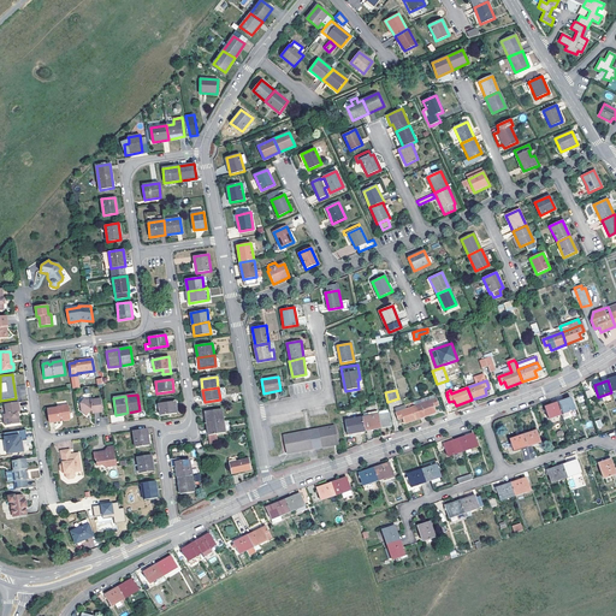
[(558,403),(562,415),(575,410),(570,398),(558,403)]
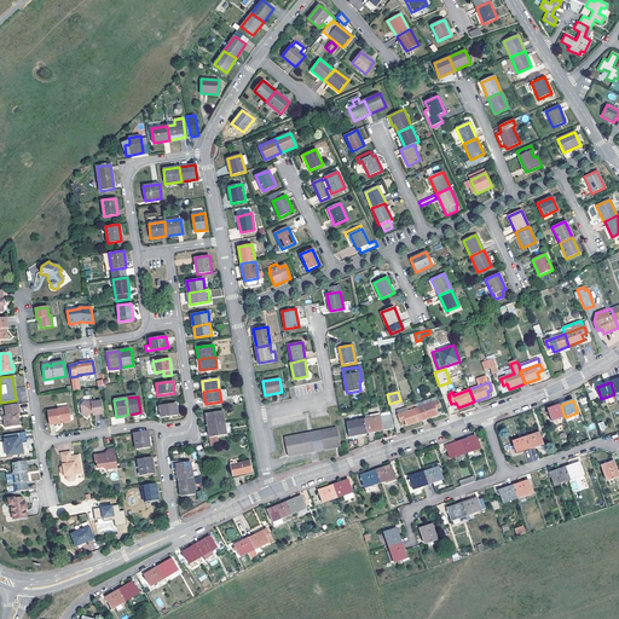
[(85,401),(81,406),(81,414),(87,417),(91,414),(93,414),(93,415),(103,414),(102,401),(91,403),(91,401),(86,403),(85,401)]
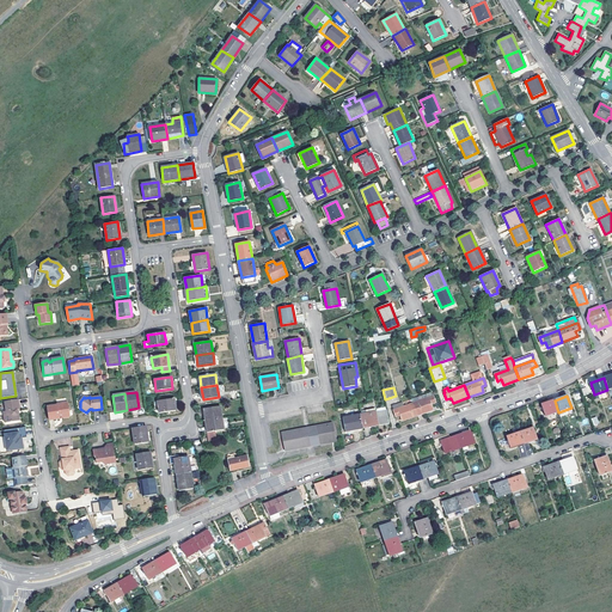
[(433,397),(412,403),(417,415),(433,410),(430,404),(435,403),(433,397)]
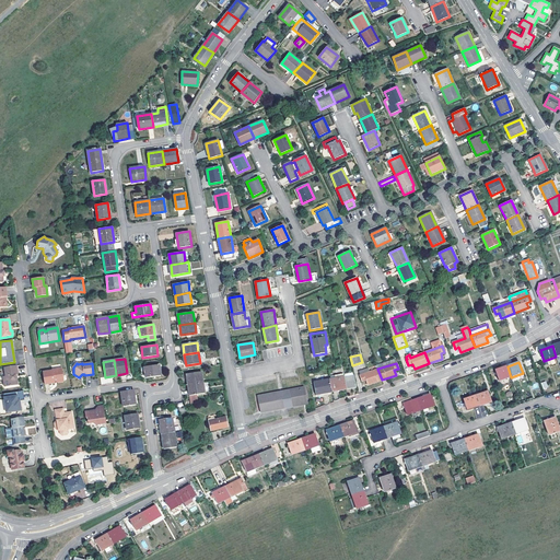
[(21,374),(20,365),(8,366),(9,376),(7,376),(8,386),(22,384),(20,374),(21,374)]
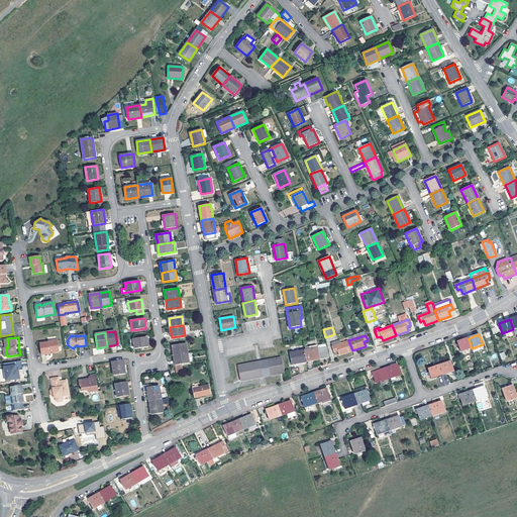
[(148,346),(147,337),(133,338),(134,348),(148,346)]
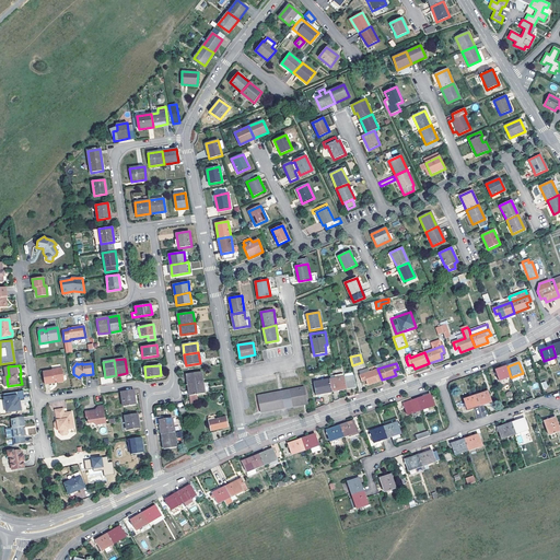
[(508,366),(496,371),(499,381),(511,377),(508,366)]
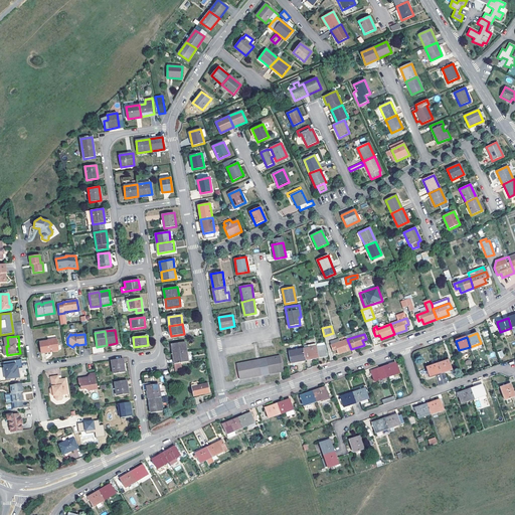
[(47,341),(39,342),(41,353),(58,351),(56,339),(47,340),(47,341)]
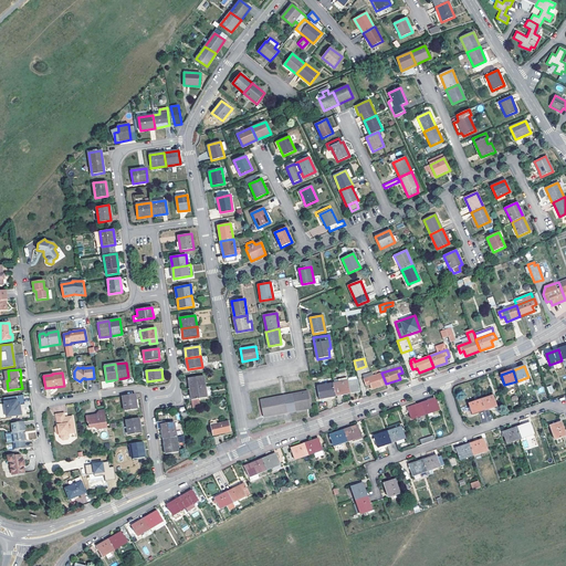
[(381,373),(373,376),(369,377),(368,374),(363,376),(366,386),(370,385),(371,389),(386,384),(381,373)]
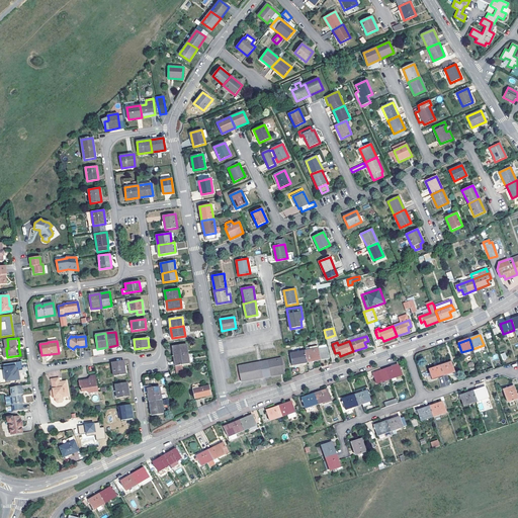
[(174,356),(188,354),(186,344),(173,346),(174,356)]
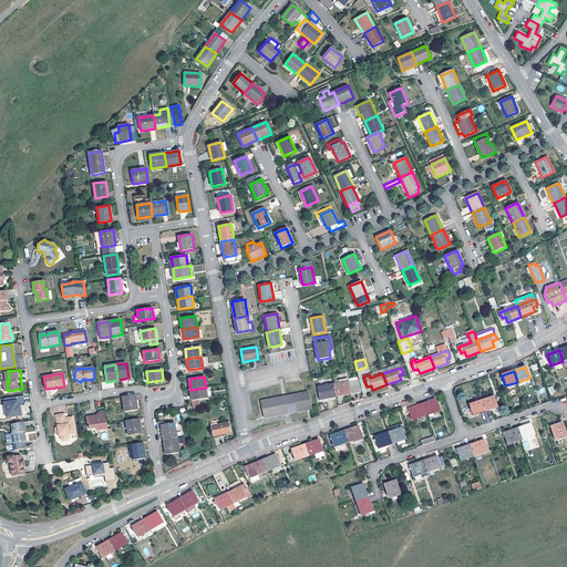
[(334,381),(336,384),(334,384),(337,397),(350,394),(349,382),(349,379),(334,381)]
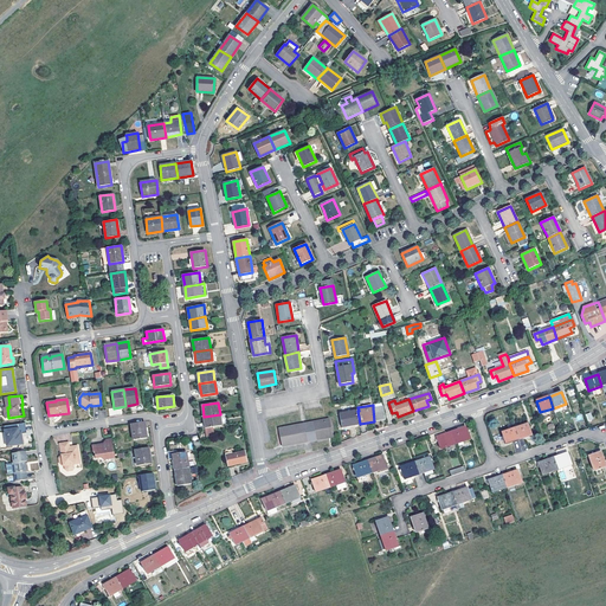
[(382,406),(373,408),(374,421),(386,419),(382,406)]
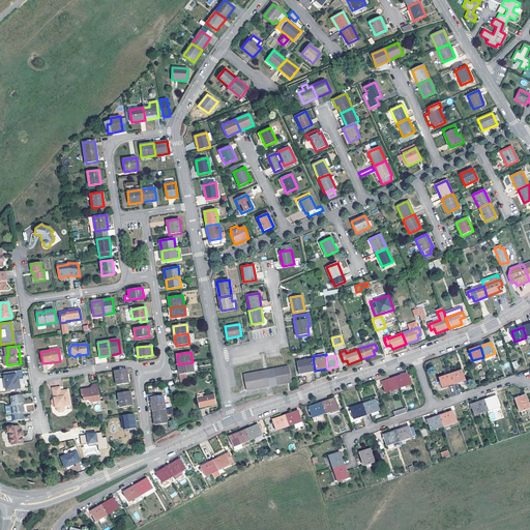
[(299,374),(315,371),(313,359),(297,362),(299,374)]
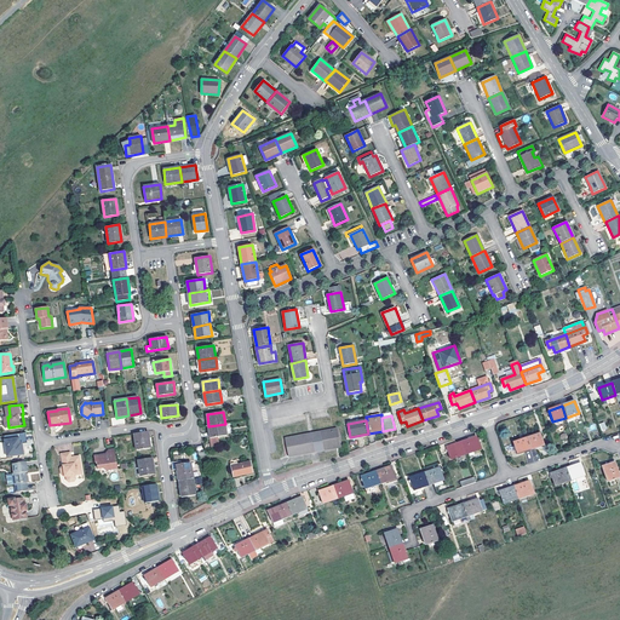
[(227,435),(225,424),(208,426),(212,447),(218,445),(217,437),(227,435)]
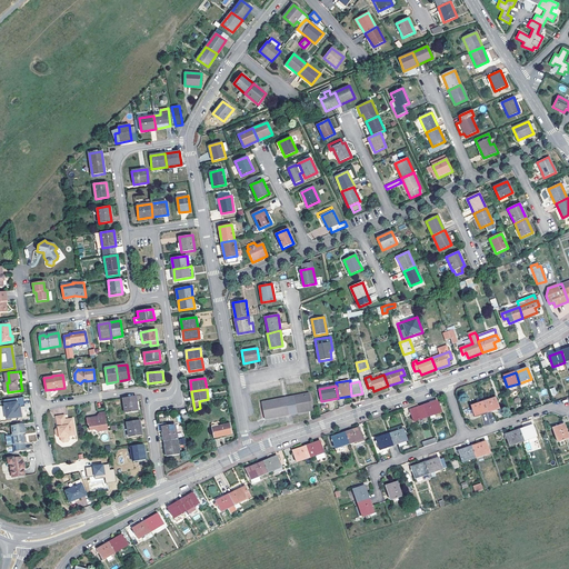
[(312,410),(309,393),(262,402),(265,419),(271,418),(290,413),(302,411),(312,410)]
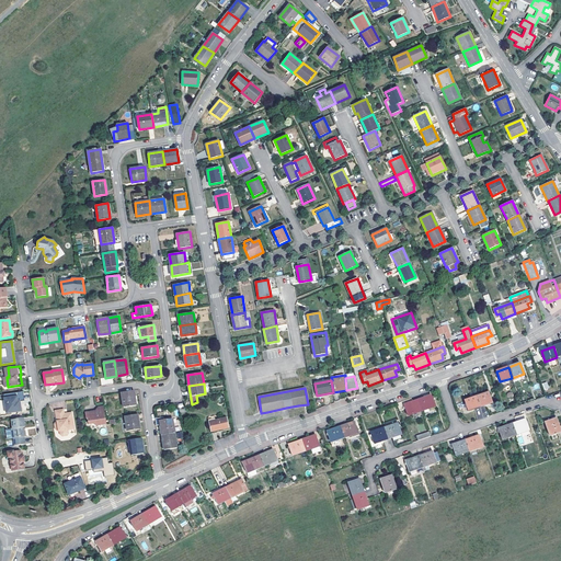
[(136,405),(134,390),(122,392),(124,408),(136,405)]
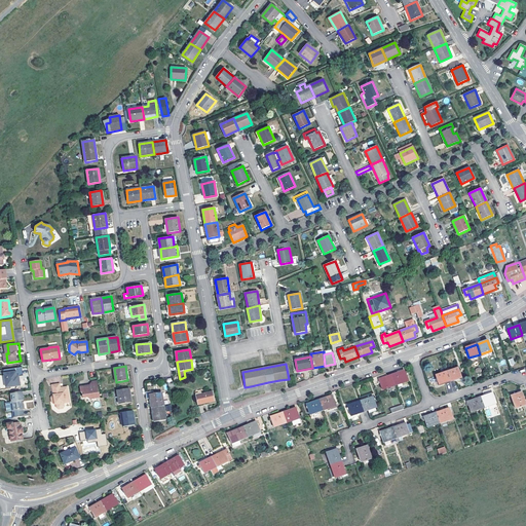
[(21,368),(3,370),(5,387),(10,386),(11,385),(14,384),(15,386),(20,385),(19,380),(16,379),(15,377),(17,376),(23,376),(21,368)]
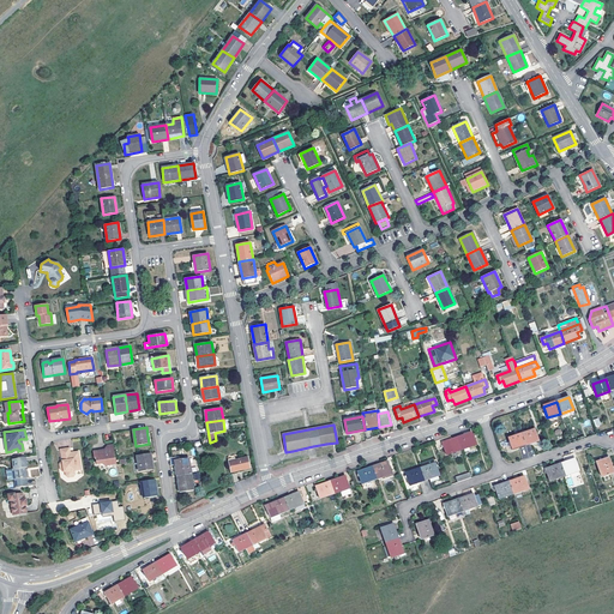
[(522,434),(527,445),(539,441),(535,429),(522,434)]
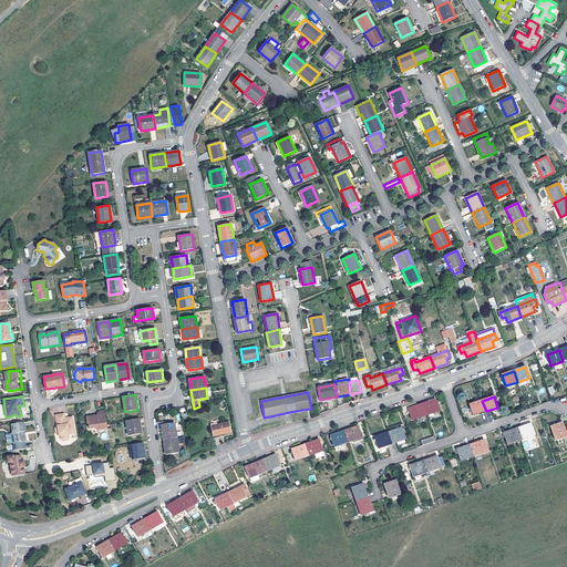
[(422,404),(426,415),(440,411),(435,400),(422,404)]
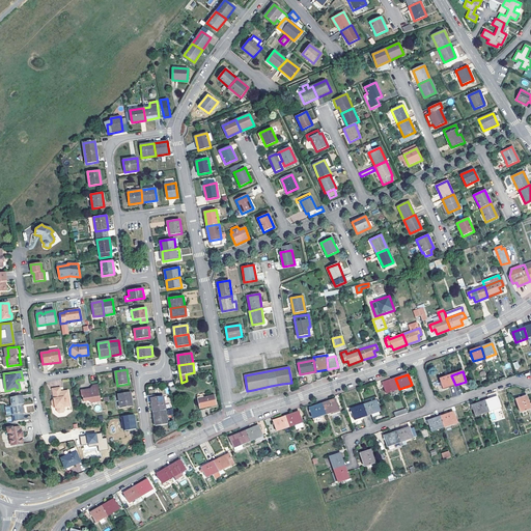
[(451,375),(440,379),(443,389),(455,385),(451,375)]
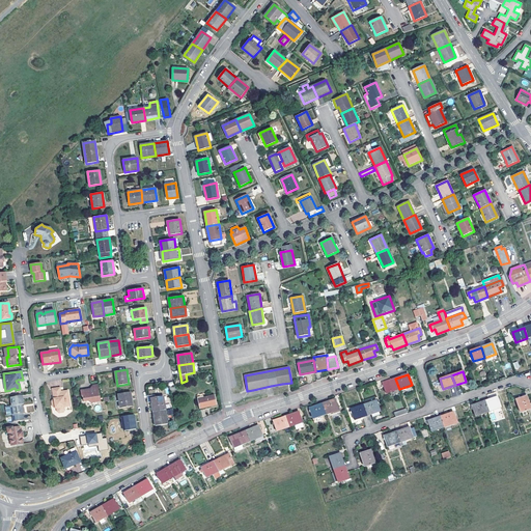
[(395,379),(383,383),(386,394),(399,389),(395,379)]
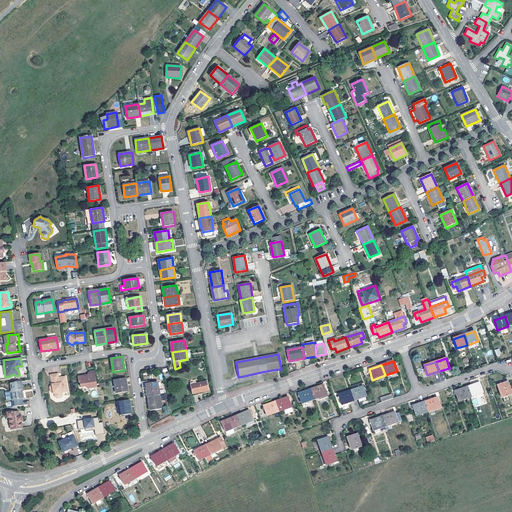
[(97,387),(95,371),(89,372),(86,376),(83,377),(83,376),(77,377),(78,382),(80,382),(80,387),(85,387),(88,388),(97,387)]
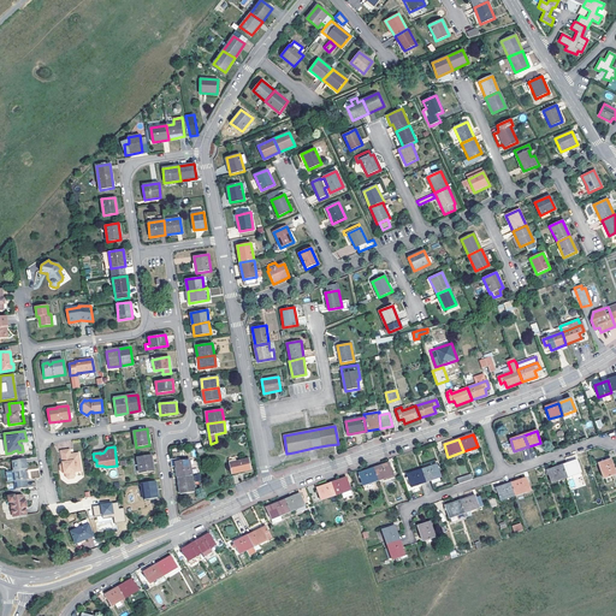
[(70,450),(60,452),(63,463),(60,467),(60,472),(64,474),(66,474),(66,478),(69,479),(73,479),(76,475),(75,472),(82,472),(78,454),(73,454),(73,456),(71,456),(70,455),(70,450)]
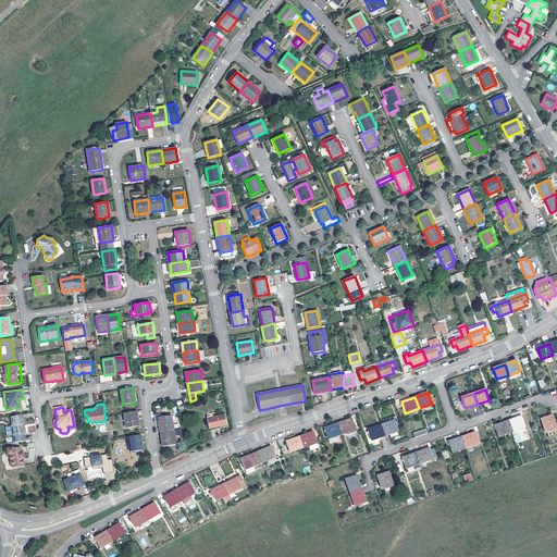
[(137,411),(124,413),(126,429),(139,426),(137,411)]
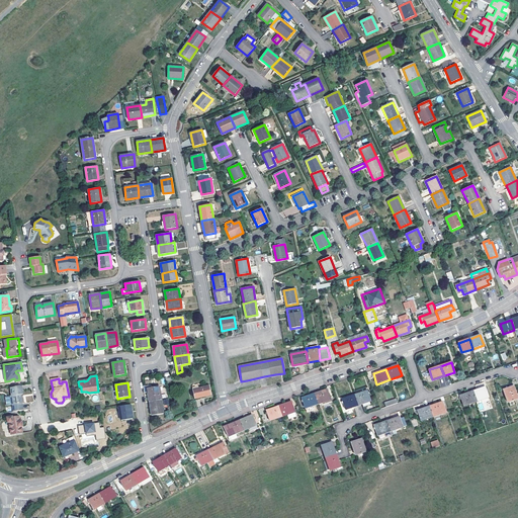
[(21,385),(10,387),(11,395),(10,395),(11,404),(12,404),(13,411),(23,409),(22,403),(24,402),(23,398),(21,398),(21,394),(22,394),(21,385)]
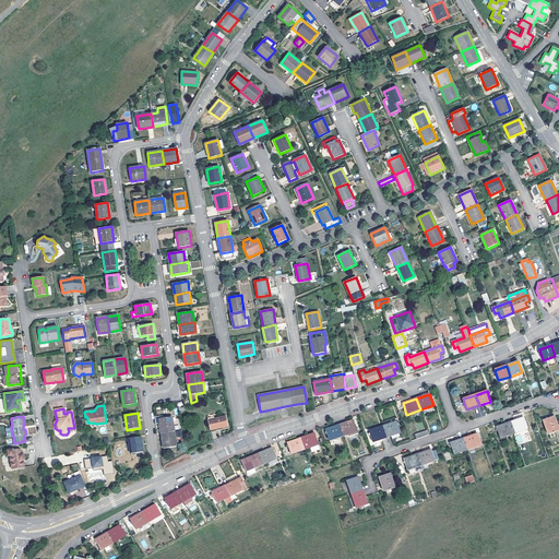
[(209,420),(211,430),(228,427),(226,416),(215,418),(209,420)]
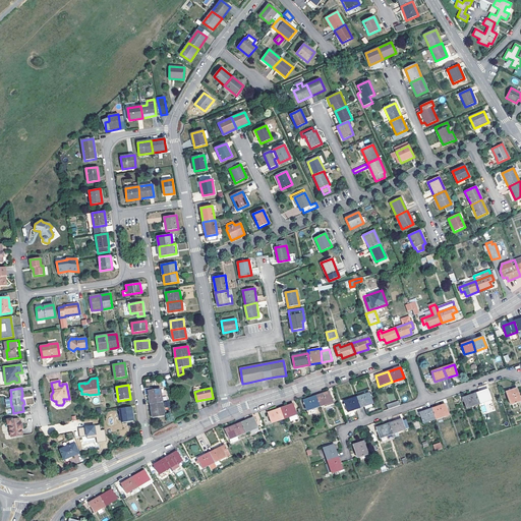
[(516,388),(506,392),(510,405),(520,401),(516,388)]
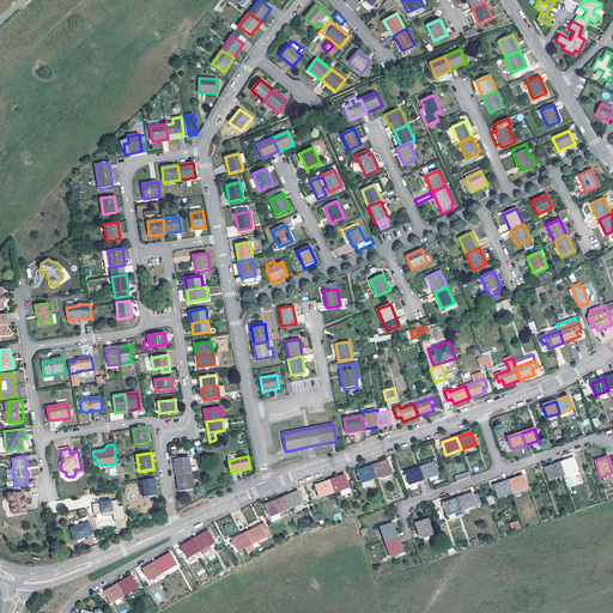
[(190,473),(188,457),(175,460),(177,475),(190,473)]
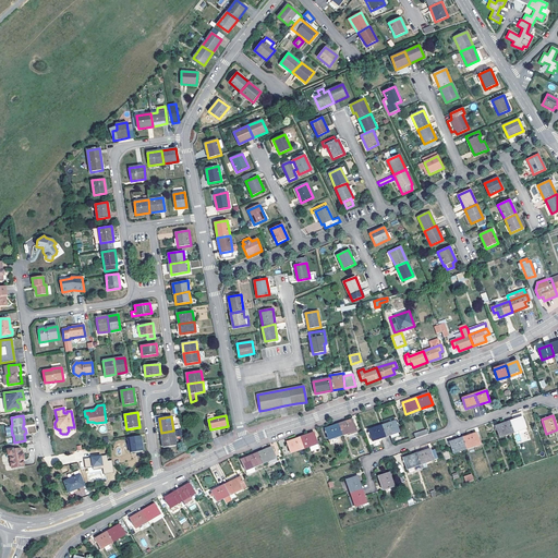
[(509,422),(513,433),(526,428),(522,416),(509,422)]
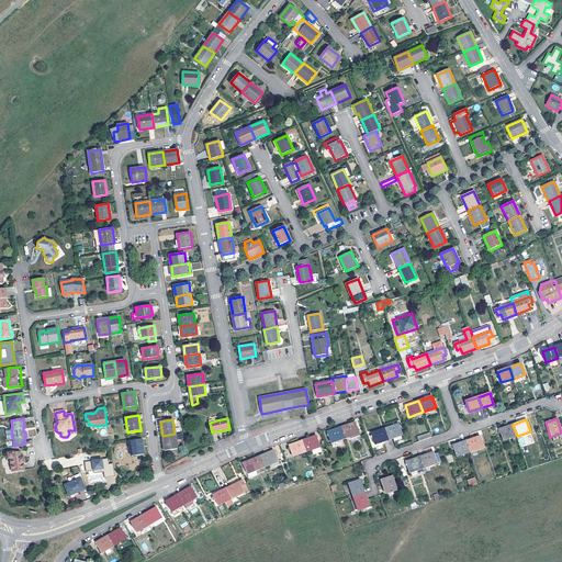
[(341,427),(345,439),(358,434),(355,423),(341,427)]
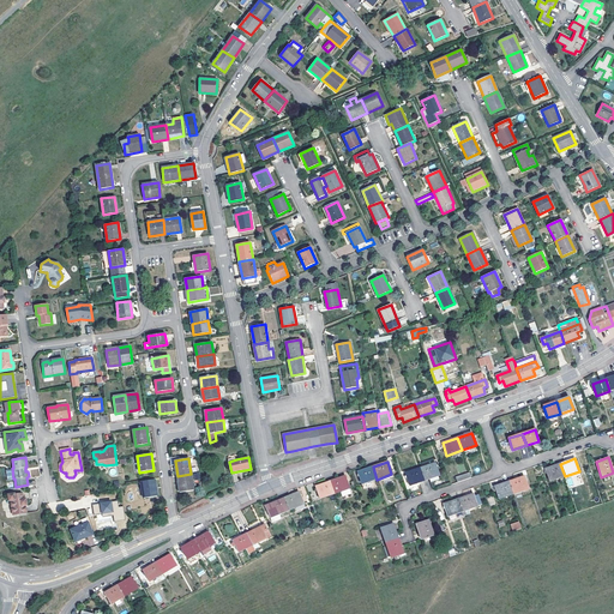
[(429,479),(438,476),(439,476),(435,463),(420,468),(425,481),(429,479)]
